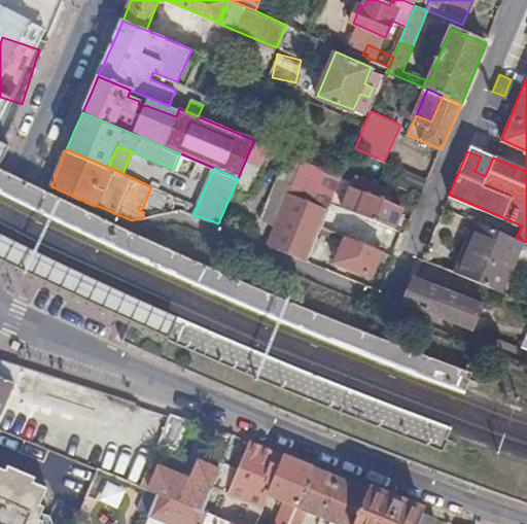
[(424,193),(429,180),(403,169),(399,181),(424,193)]
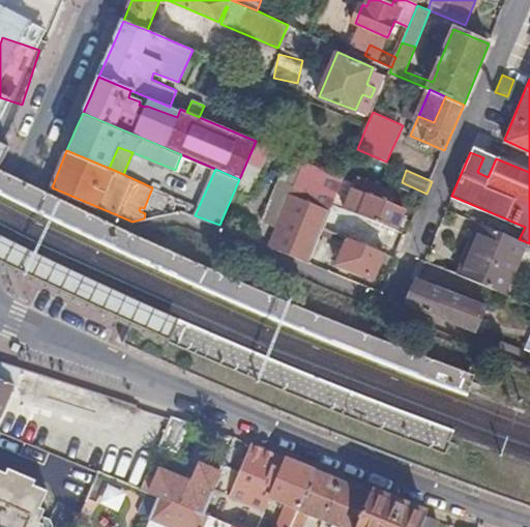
[(335,184),(341,187),(345,178),(339,175),(335,184)]
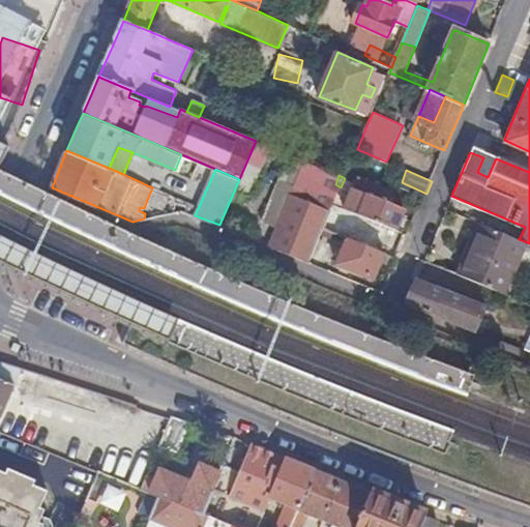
[(388,226),(396,230),(406,209),(364,193),(361,202),(349,197),(345,208),(388,226)]
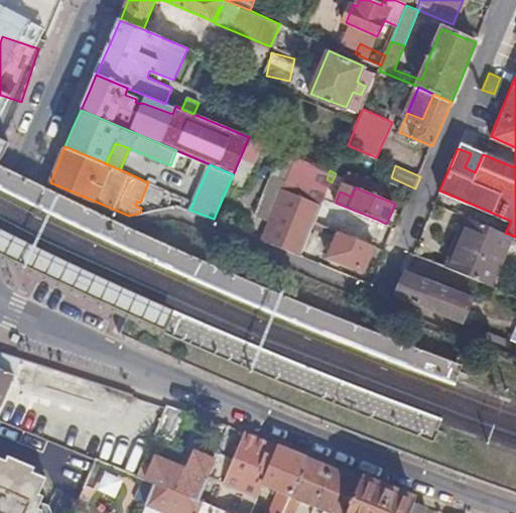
[(315,222),(340,232),(368,243),(378,220),(336,203),(326,199),(315,222)]
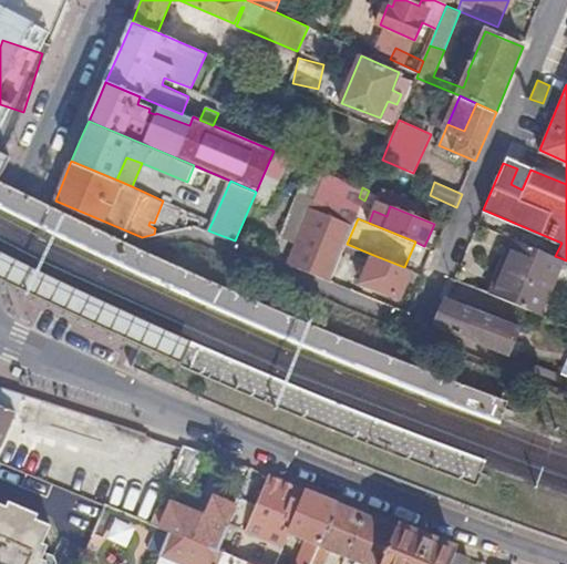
[(289,264),(331,282),(344,248),(303,229),(289,264)]
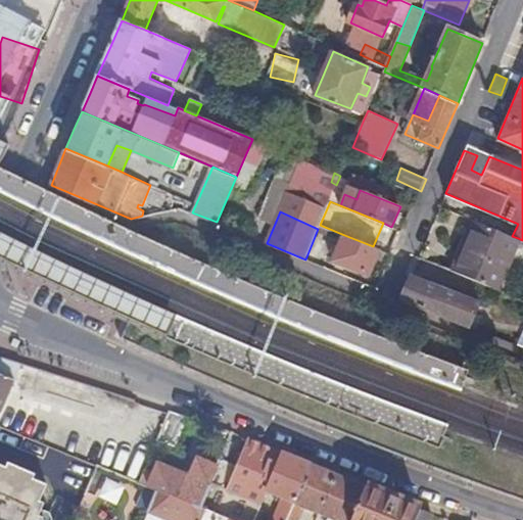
[(512,236),(473,220),(453,270),(496,288),(517,239),(518,238),(512,236)]
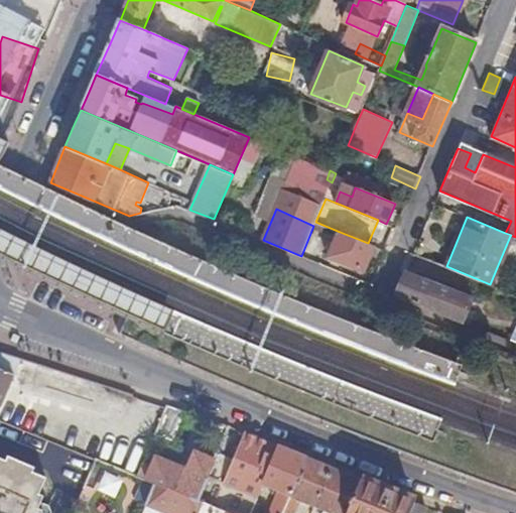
[(0,232),(0,259),(37,278),(112,311),(125,317),(162,335),(171,312),(97,278),(6,235),(0,232)]
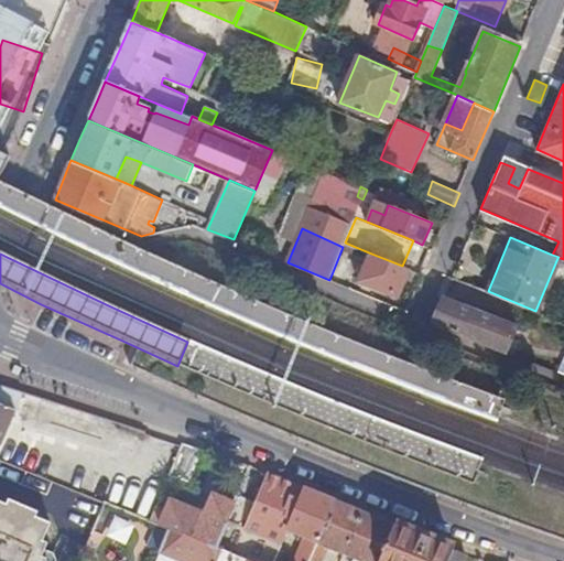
[(398,298),(410,270),(402,266),(371,254),(359,281),(398,298)]
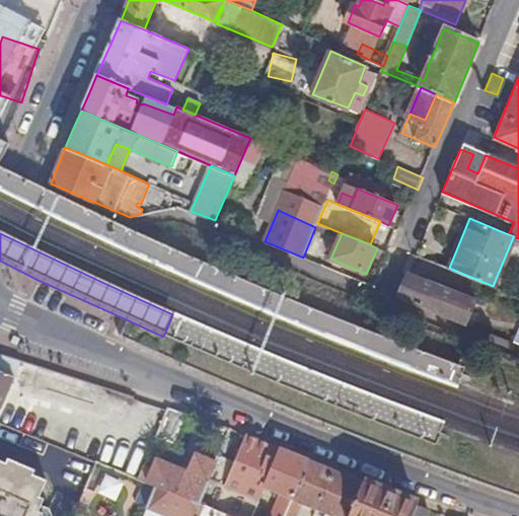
[(443,283),(428,277),(410,269),(397,295),(466,322),(476,298),(443,283)]
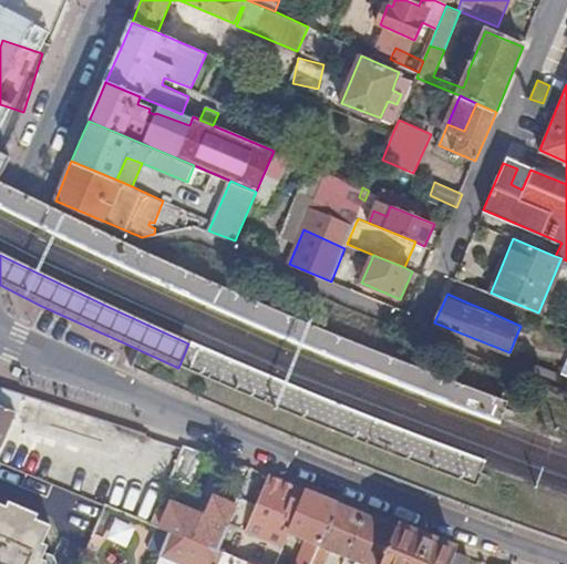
[(470,296),(467,303),(484,309),(486,301),(470,296)]
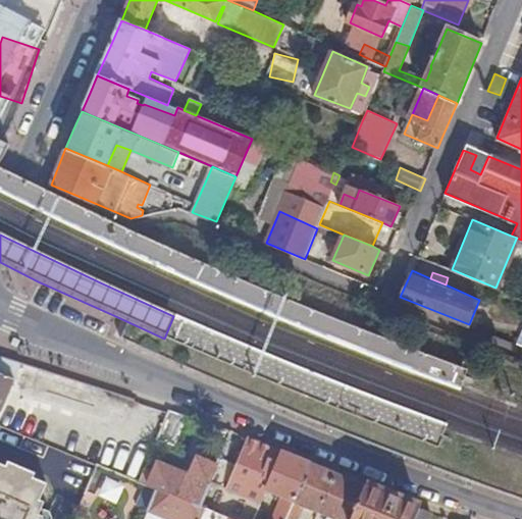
[(0,372),(0,408),(13,378),(0,372)]
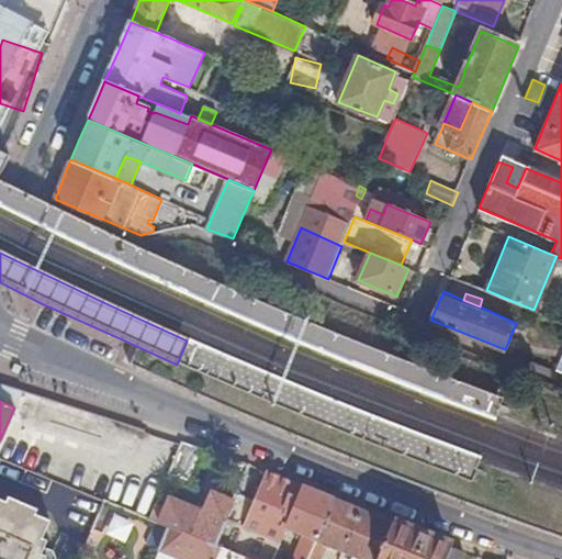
[(188,479),(201,447),(182,442),(170,471),(188,479)]
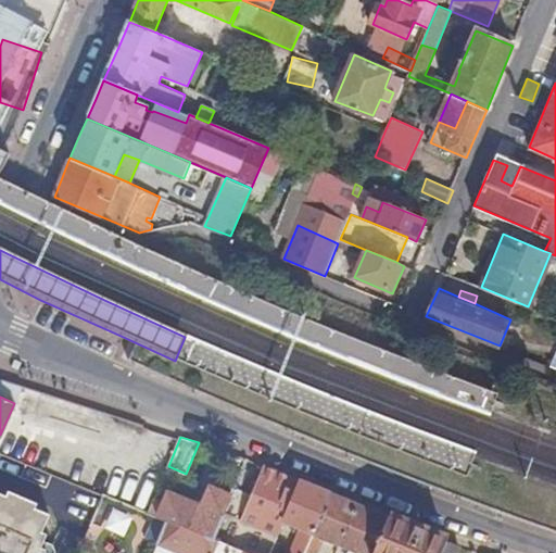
[(305,552),(306,552),(331,492),(310,485),(262,465),(250,494),(235,488),(222,516),(213,539),(230,547),(245,552),(269,552),(282,522),(299,528),(288,552),(305,552)]
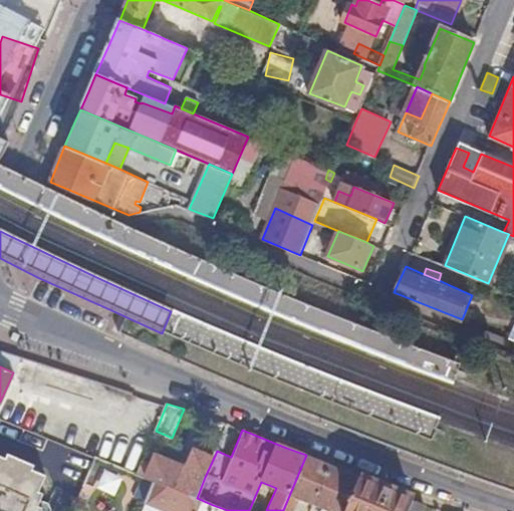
[(38,491),(45,475),(33,469),(34,465),(9,454),(7,459),(0,456),(0,510),(35,510),(43,494),(38,491)]
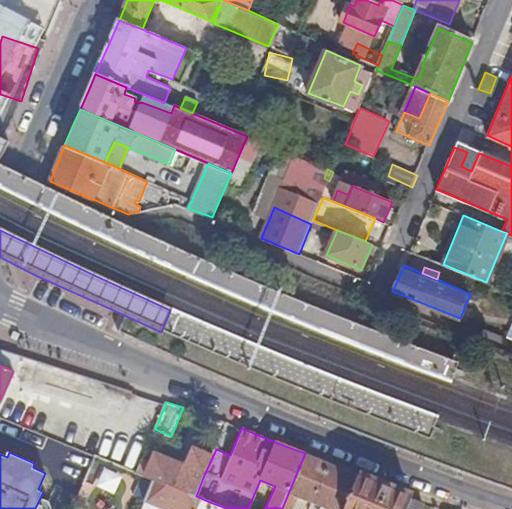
[(196,496),(204,475),(155,453),(149,470),(139,466),(137,472),(154,479),(196,496)]
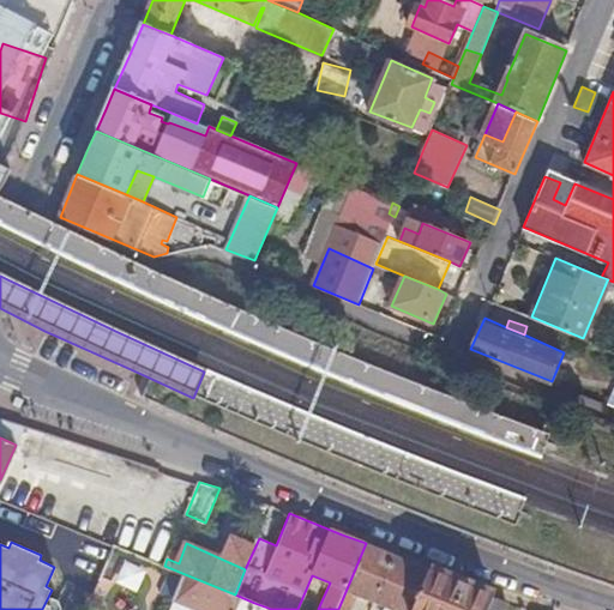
[(411,609),(431,569),(403,559),(366,543),(338,609),(339,609),(349,609),(355,593),(363,597),(397,609),(411,609)]
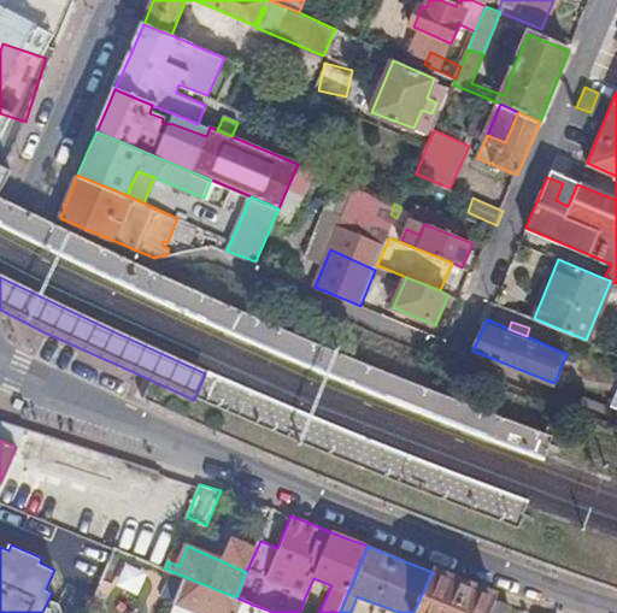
[(169,612),(175,601),(186,577),(165,569),(115,547),(95,593),(144,612),(169,612)]
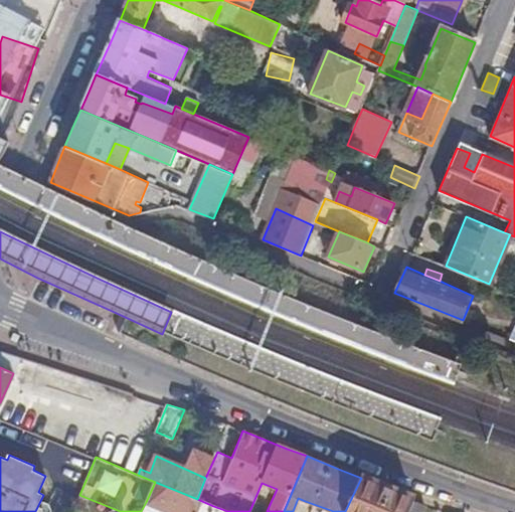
[(408,511),(414,499),(392,490),(361,478),(345,511),(408,511)]
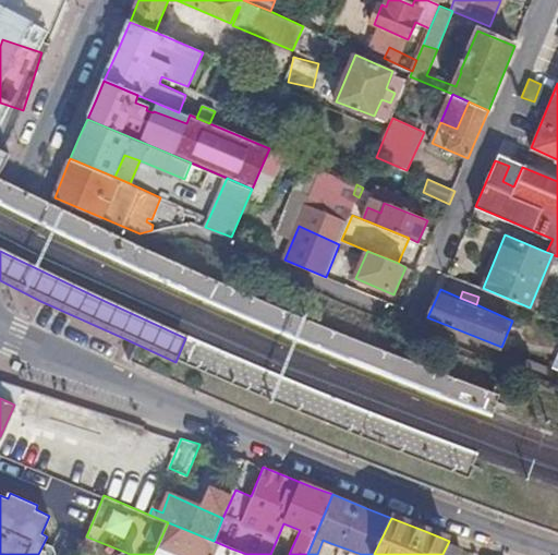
[(228,554),(231,549),(214,541),(168,522),(158,544),(178,553),(183,554),(228,554)]
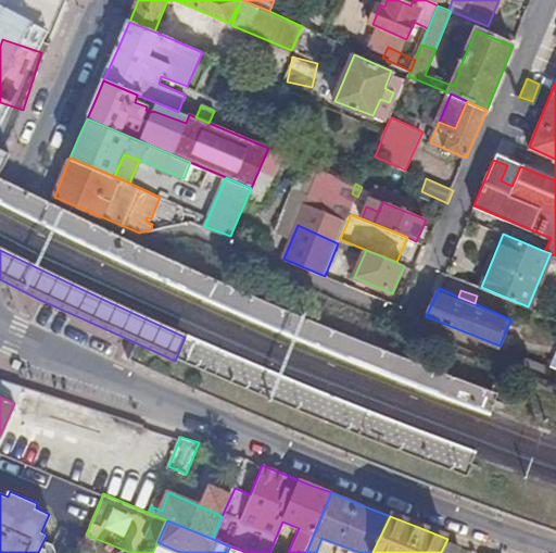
[(324,552),(329,541),(321,538),(316,552),(324,552)]
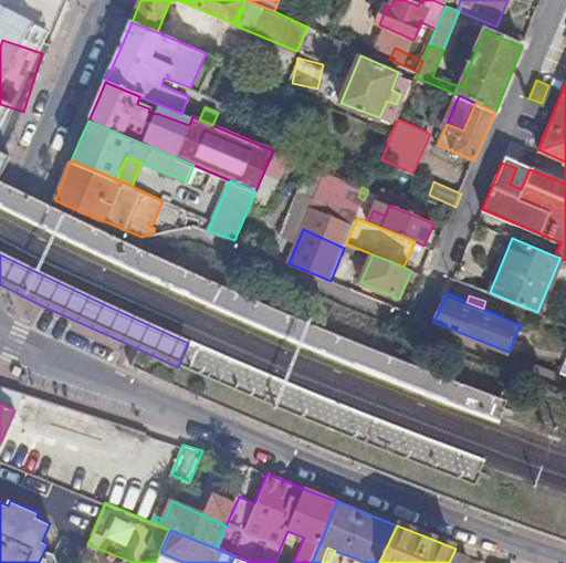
[(463,562),(468,553),(456,549),(449,562),(463,562)]
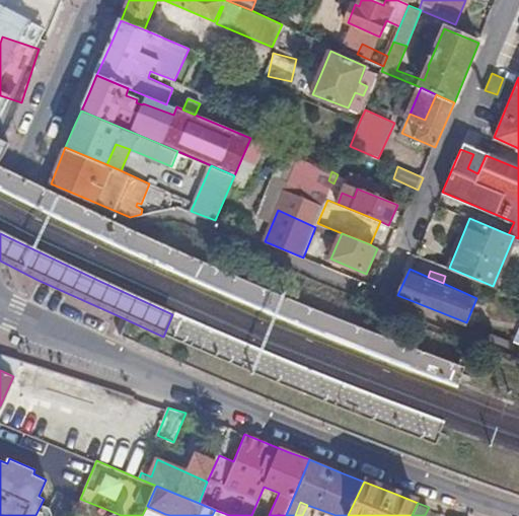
[(164,515),(165,514),(147,506),(142,515),(164,515)]
